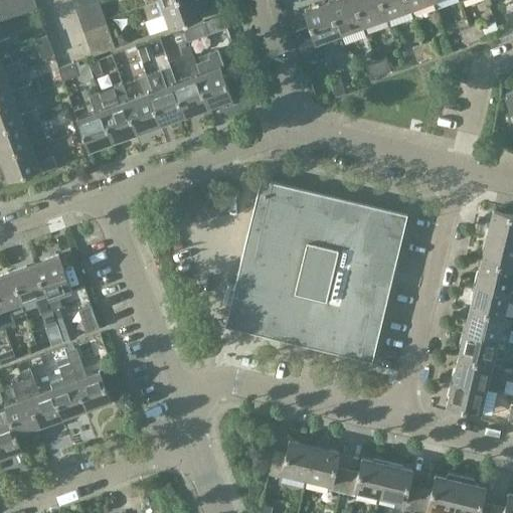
[(0,0),(0,11),(3,20),(14,16),(8,0),(0,0)]
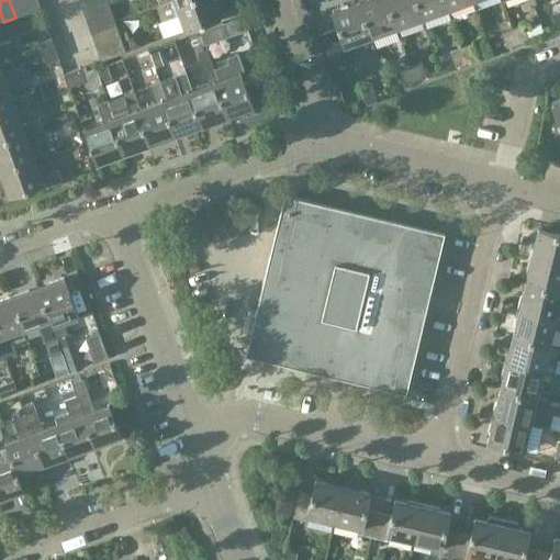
[(22,0),(9,0),(15,18),(28,13),(22,0)]
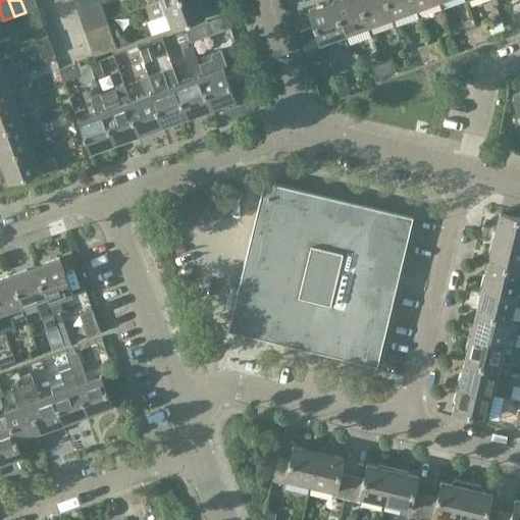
[(34,0),(20,0),(26,12),(37,8),(34,0)]
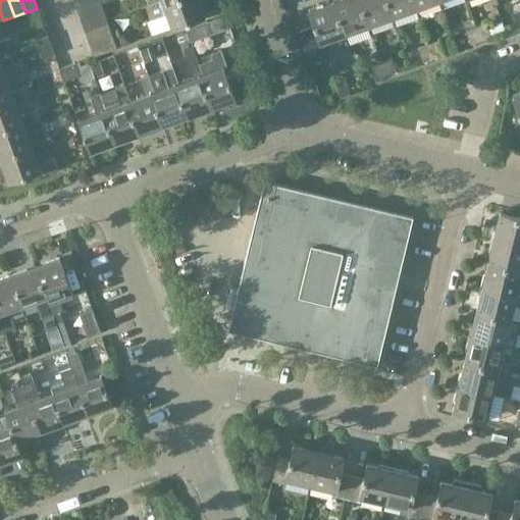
[(99,0),(73,0),(78,9),(100,0),(99,0)]
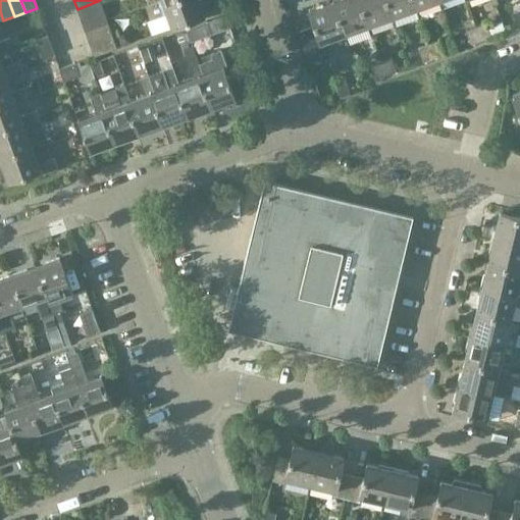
[(104,12),(100,0),(78,9),(82,20),(104,12)]
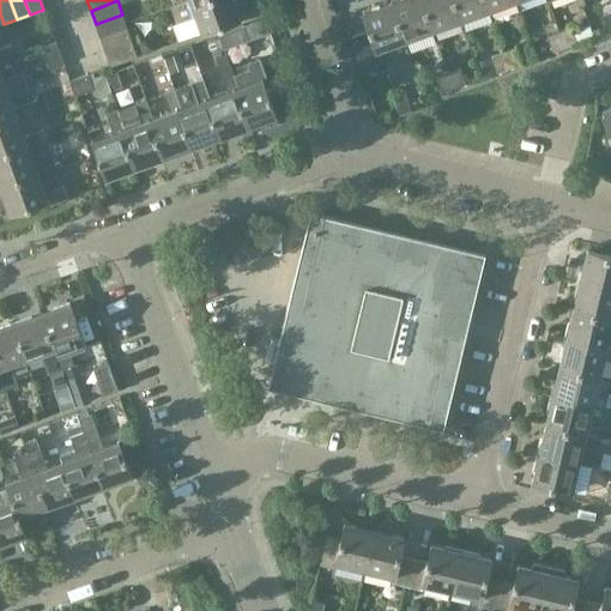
[(242,22),(234,0),(211,0),(193,7),(191,1),(171,7),(177,24),(197,17),(203,36),(242,22)]
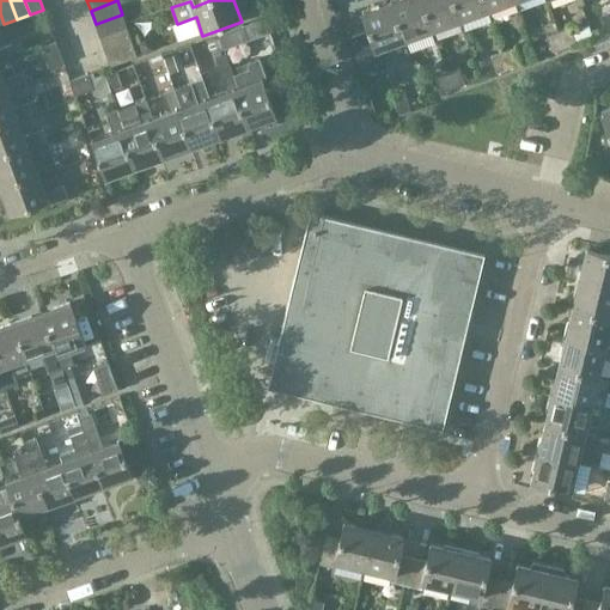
[(421,0),(402,0),(392,4),(406,42),(433,31),(421,0)]
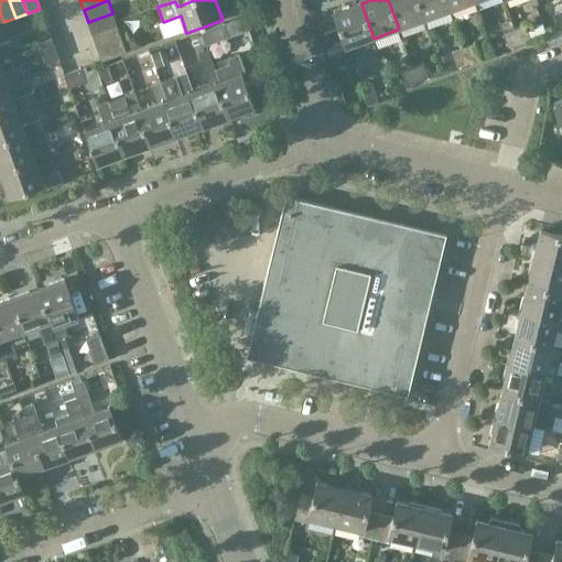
[(418,0),(388,0),(399,29),(425,20),(418,0)]
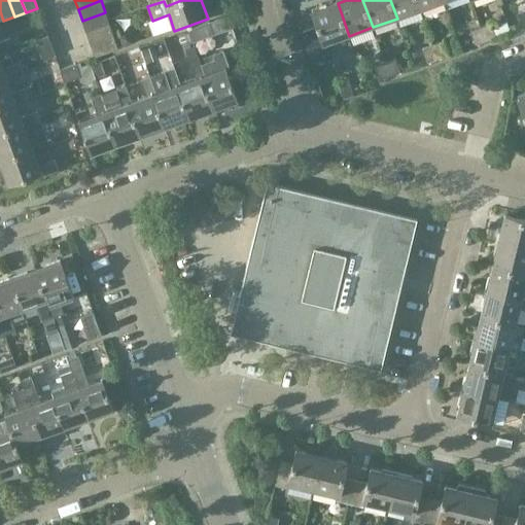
[(417,0),(390,0),(397,19),(421,10),(417,0)]
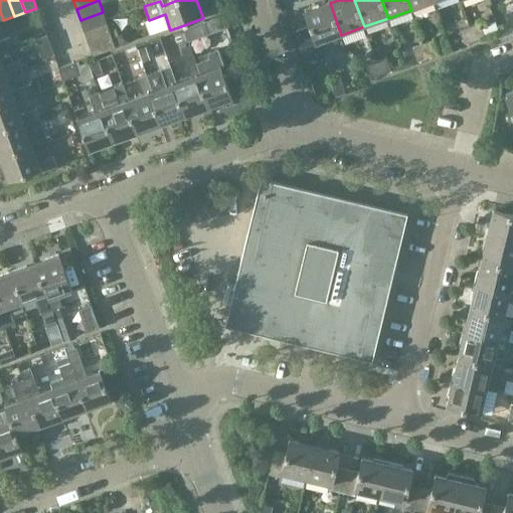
[(435,0),(407,0),(411,10),(435,1),(435,0)]
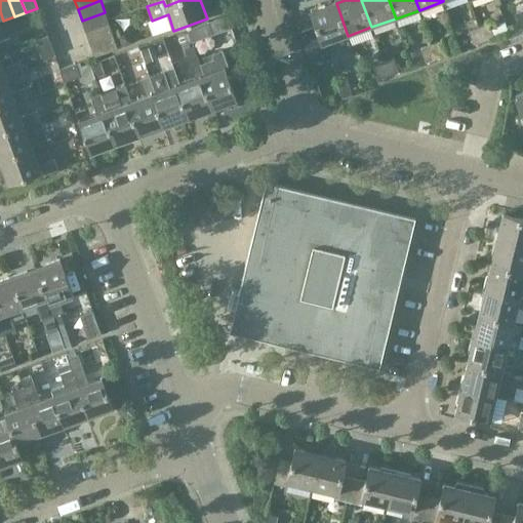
[(323,45),(324,44),(348,36),(336,3),(311,12),(317,28),(323,45)]
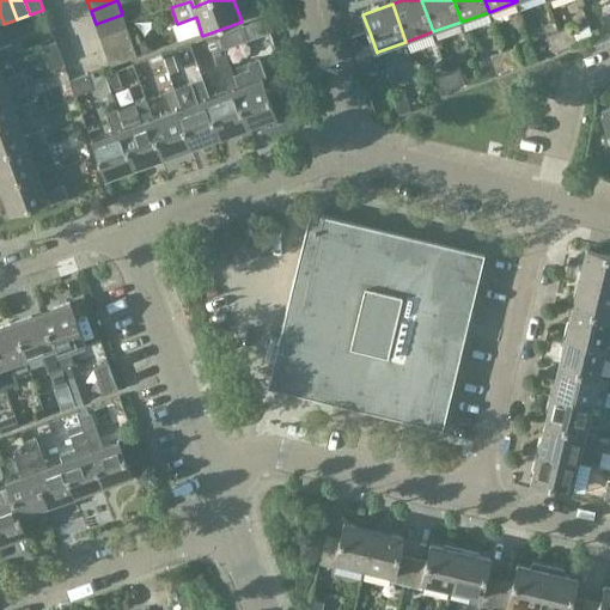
[(96,24),(102,40),(128,30),(122,14),(96,24)]
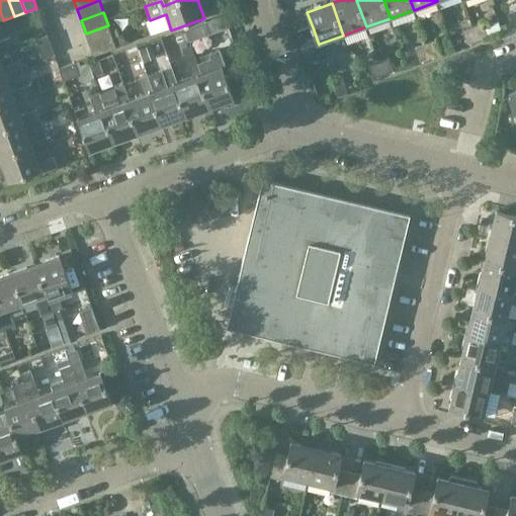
[(185,30),(190,44),(211,35),(206,23),(185,30)]
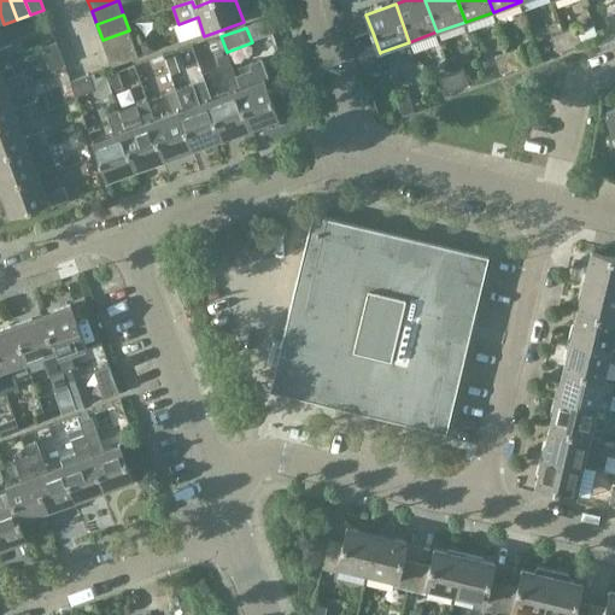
[(103,40),(107,54),(134,45),(129,30),(103,40)]
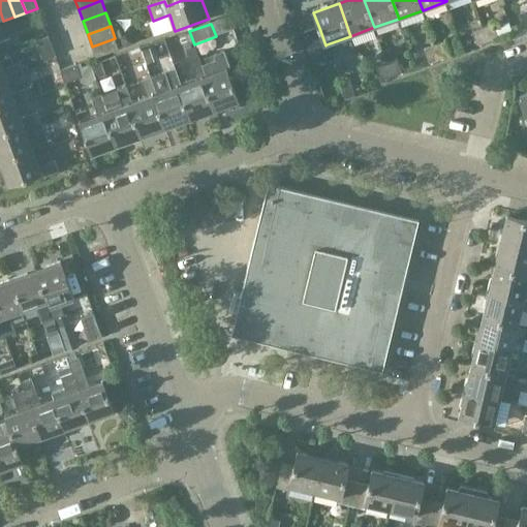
[(493,26),(483,29),(489,43),(499,39),(493,26)]
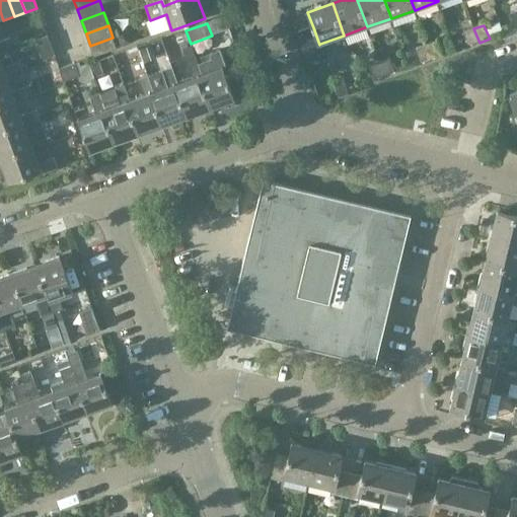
[(320,44),(319,45),(313,27),(296,33),(307,64),(325,57),(320,44)]
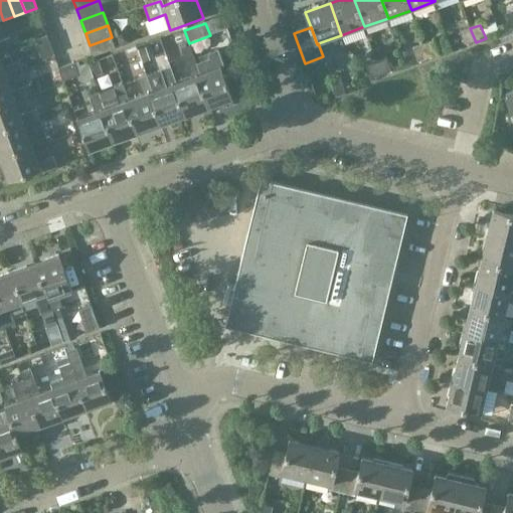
[(465,46),(476,42),(470,28),(460,32),(465,46)]
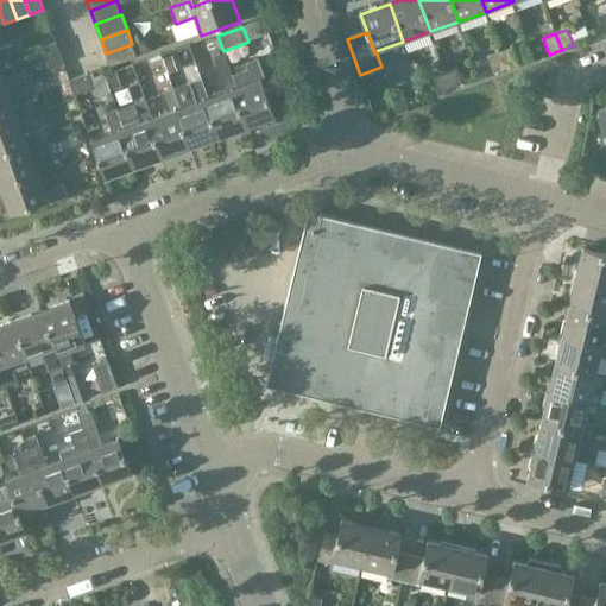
[(57,43),(43,48),(51,70),(64,65),(57,43)]
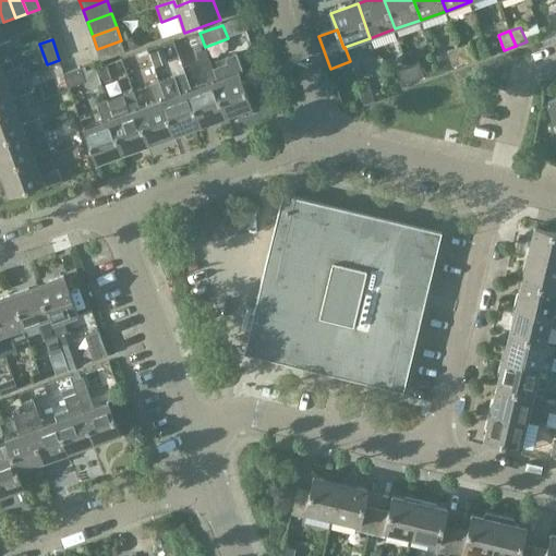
[(125,53),(121,40),(97,49),(101,62),(125,53)]
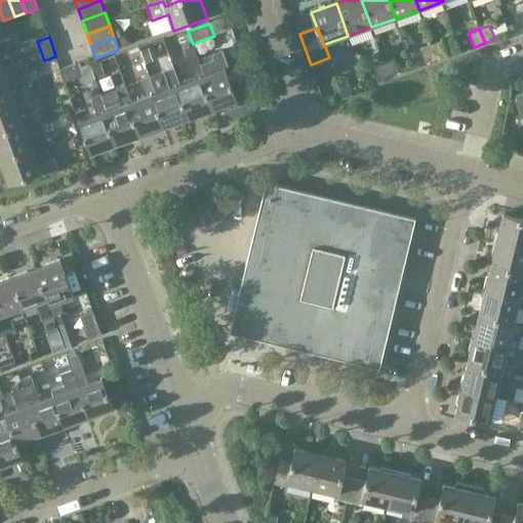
[(0,43),(0,54),(15,49),(11,39),(0,43)]
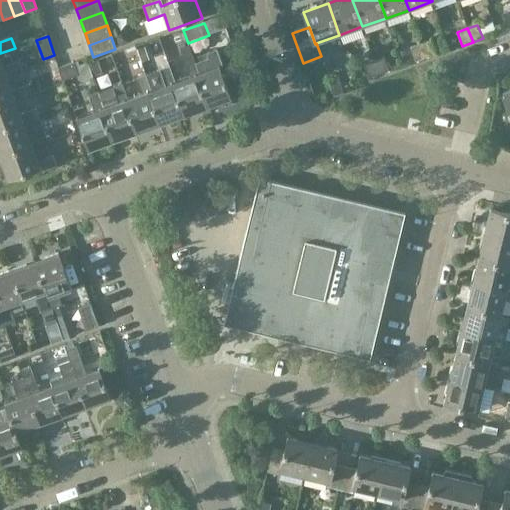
[(431,41),(421,45),(426,59),(436,55),(431,41)]
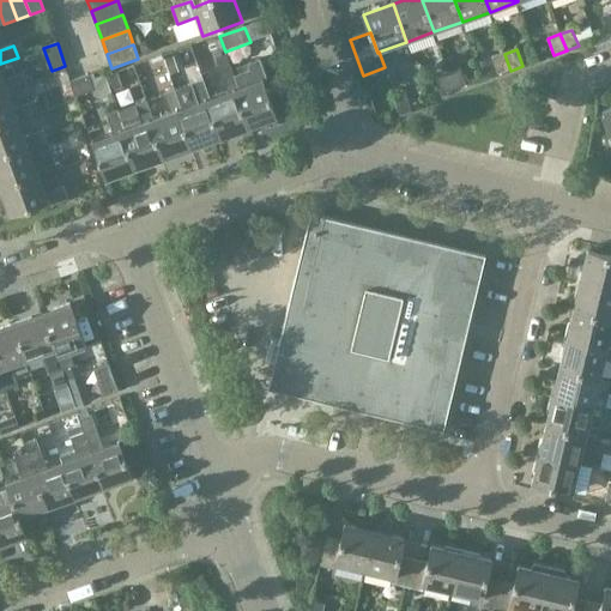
[(498,76),(510,71),(504,54),(491,59),(498,76)]
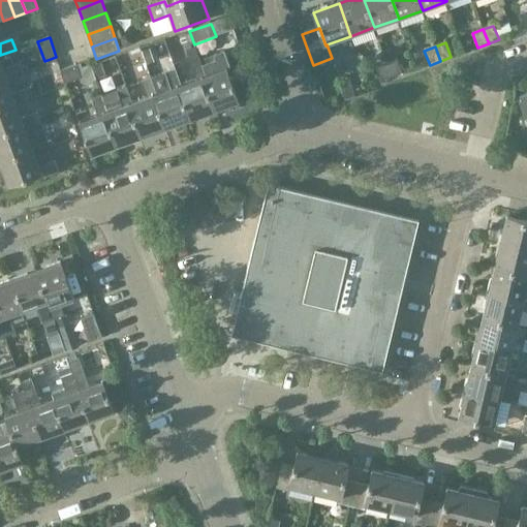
[(189,121),(213,112),(202,79),(206,78),(195,49),(186,52),(196,81),(182,86),(178,87),(189,121)]
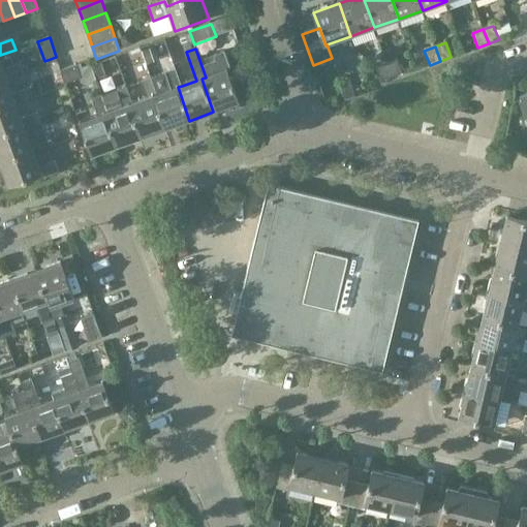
[(221,71),(206,78),(202,79),(213,112),(239,102),(226,69),(230,68),(225,52),(215,56),(221,71)]
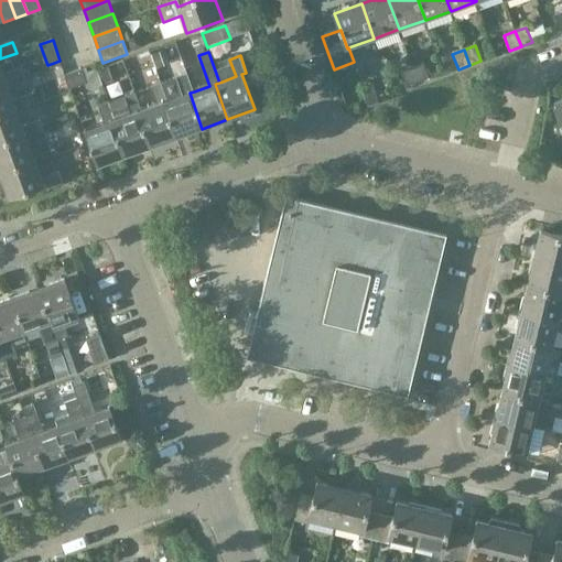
[(423,64),(412,68),(418,84),(429,79),(423,64)]
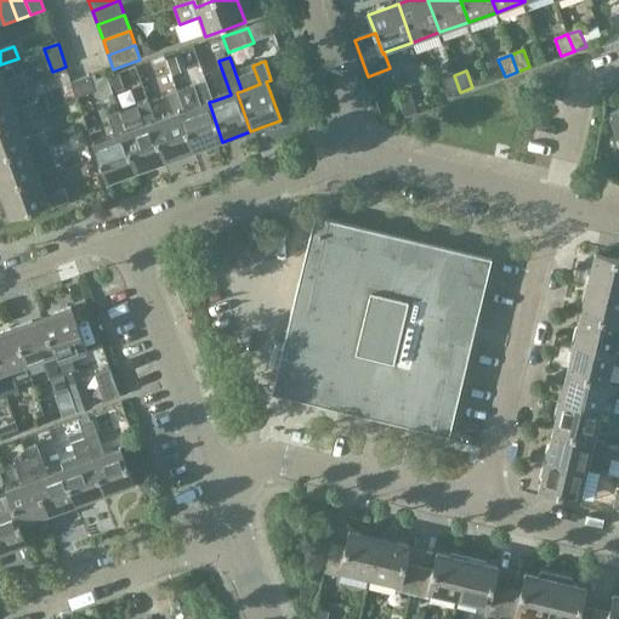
[(0,90),(6,89),(9,95),(28,87),(24,75),(4,83),(0,72),(0,90)]
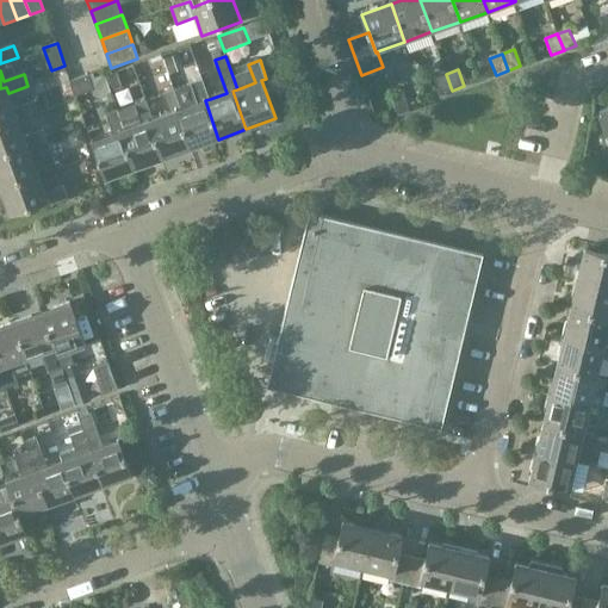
[(440,94),(452,91),(446,74),(434,78),(440,94)]
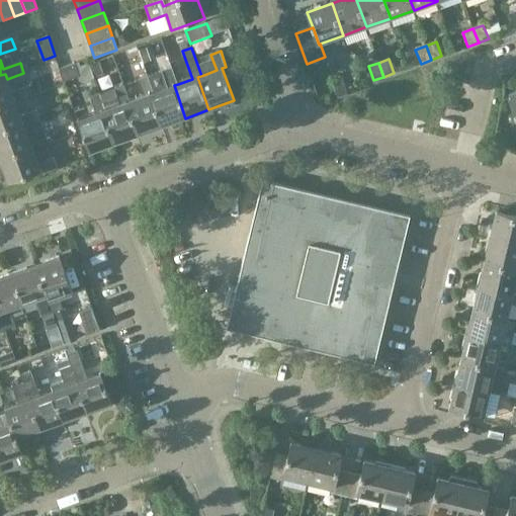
[(75,65),(60,70),(64,83),(80,78),(75,65)]
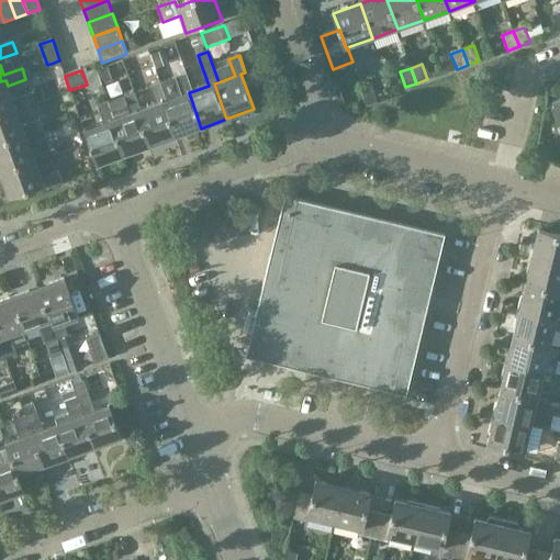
[(176,137),(201,129),(189,92),(193,91),(188,74),(161,82),(168,100),(163,102),(176,137)]
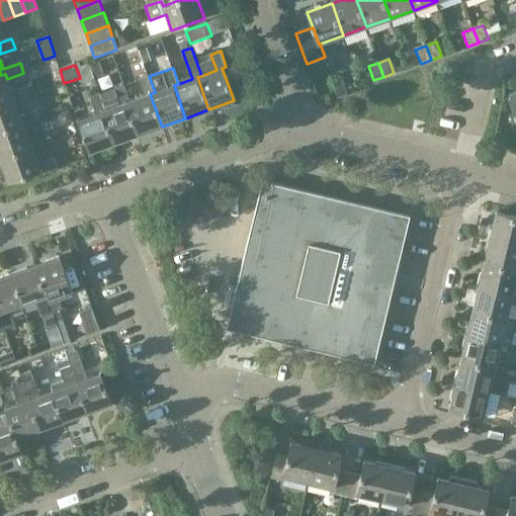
[(12,93),(7,79),(5,74),(0,75),(0,102),(14,98),(15,103),(32,97),(28,87),(12,93)]
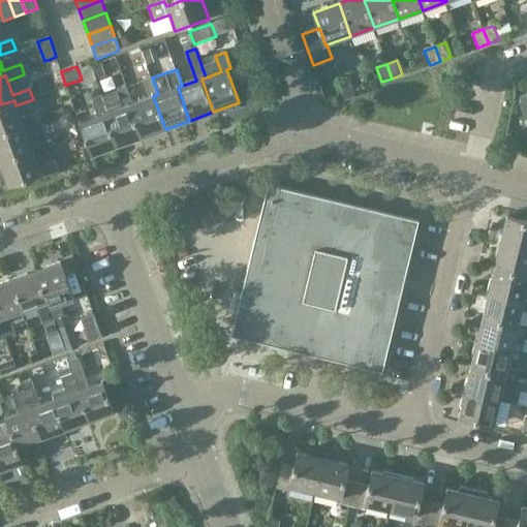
[(128,105),(141,138),(165,129),(153,96),(158,94),(152,78),(143,82),(148,98),(133,103),(128,105)]
